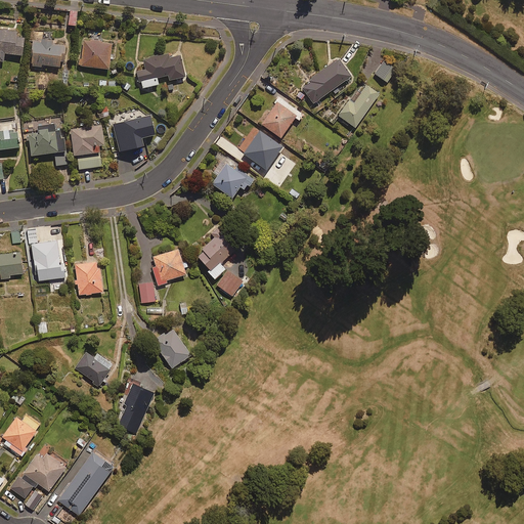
[(17,32),(0,30),(0,61),(4,62),(5,54),(24,56),(25,38),(17,38),(17,32)]
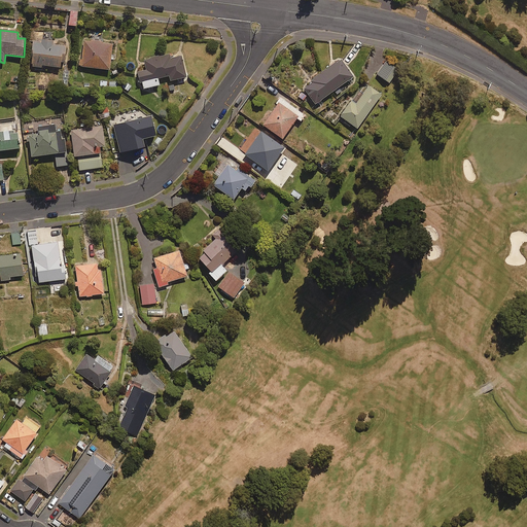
[(113,44),(85,40),(82,67),(110,70),(113,44)]
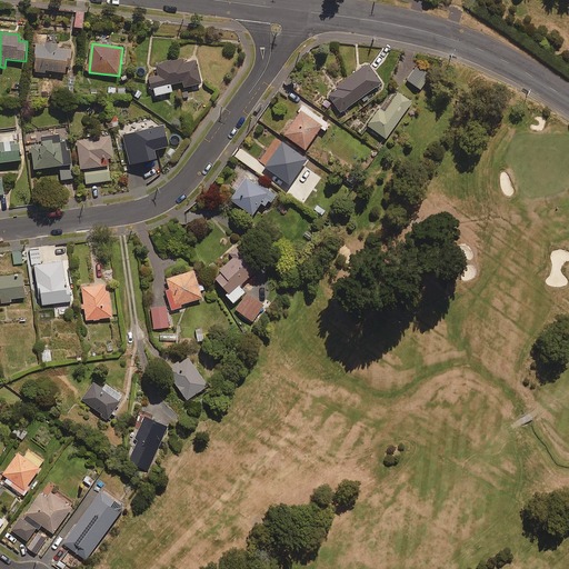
[(35,71),(37,71),(37,73),(46,73),(46,71),(67,73),(67,67),(71,67),(72,50),(58,49),(59,46),(37,45),(35,71)]
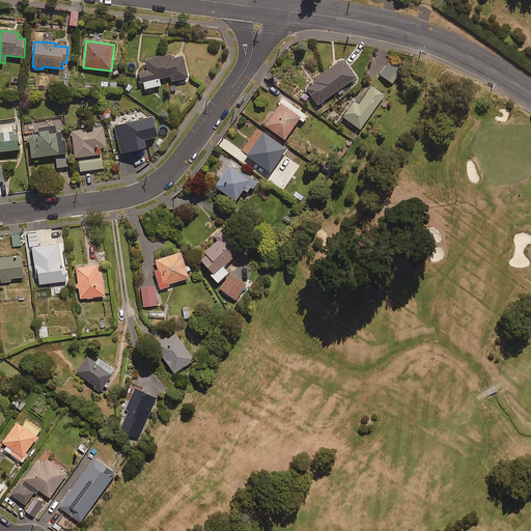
[(145,84),(146,90),(162,86),(161,81),(172,79),(172,83),(189,79),(184,57),(171,59),(170,56),(145,61),(147,72),(140,74),(142,85),(145,84)]
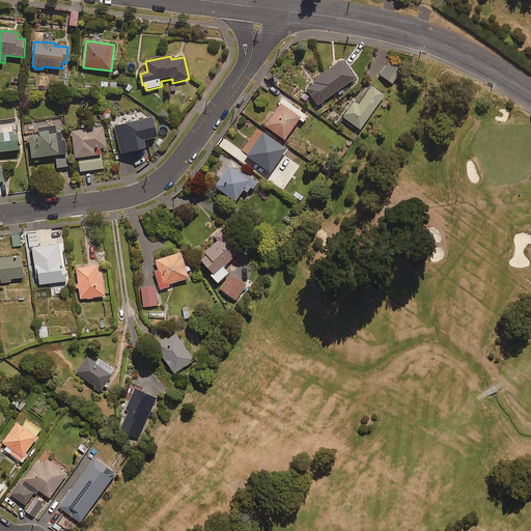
[(318,106),(337,92),(340,95),(345,91),(342,88),(357,78),(343,60),(305,88),(318,106)]
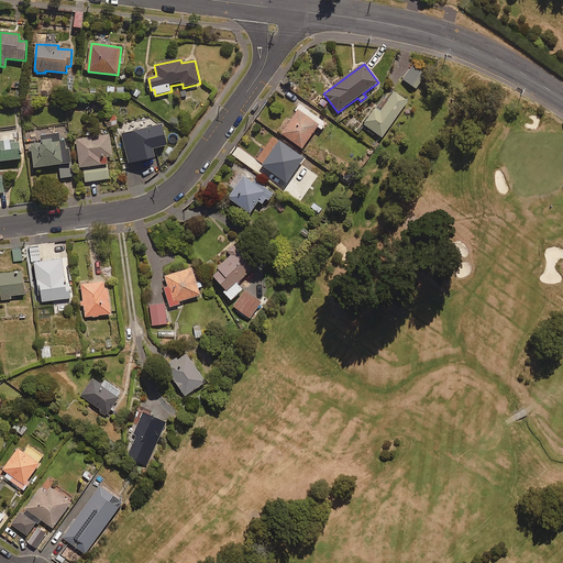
[(427,76),(414,67),(404,80),(416,89),(427,76)]
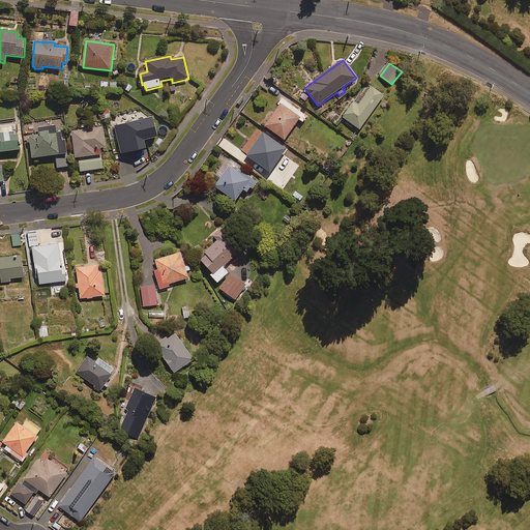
[(124,81),(121,87),(129,92),(133,86),(124,81)]
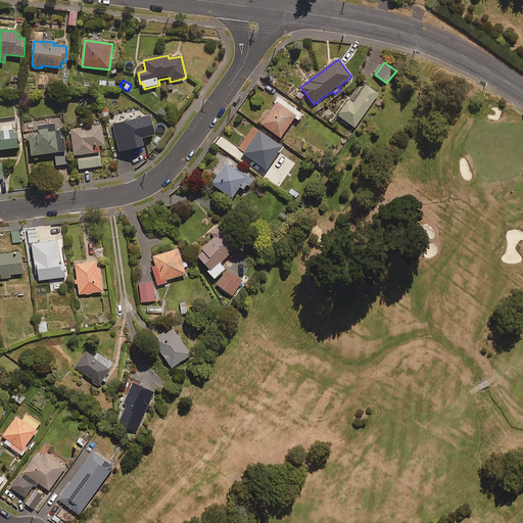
[(338,115),(343,120),(341,122),(347,126),(348,124),(355,128),(379,95),(367,86),(354,103),(349,100),(338,115)]
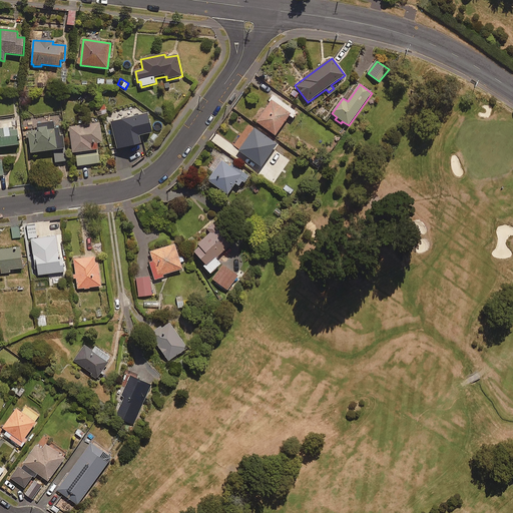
[(268,103),(270,104),(257,122),(276,136),(291,116),(294,118),(298,113),(273,95),(268,103)]
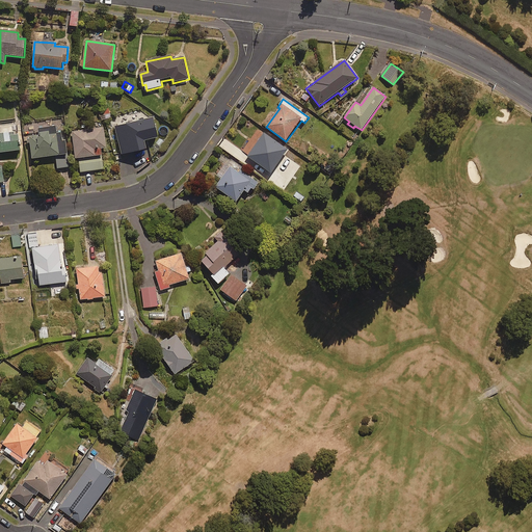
[(159,138),(154,118),(116,128),(123,156),(148,150),(145,141),(159,138)]
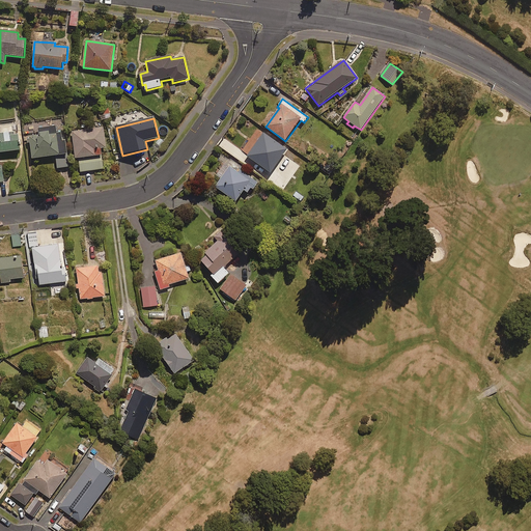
[(70,167),(63,124),(38,128),(39,135),(30,137),(32,159),(56,156),(58,169),(70,167)]
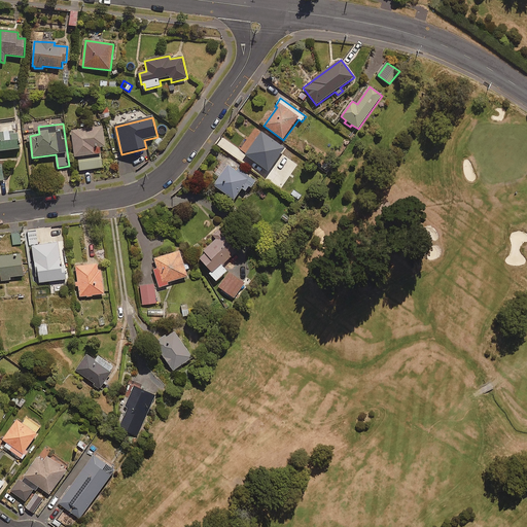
[(72,131),(75,157),(78,156),(80,171),(104,168),(101,147),(105,146),(103,127),(72,131)]
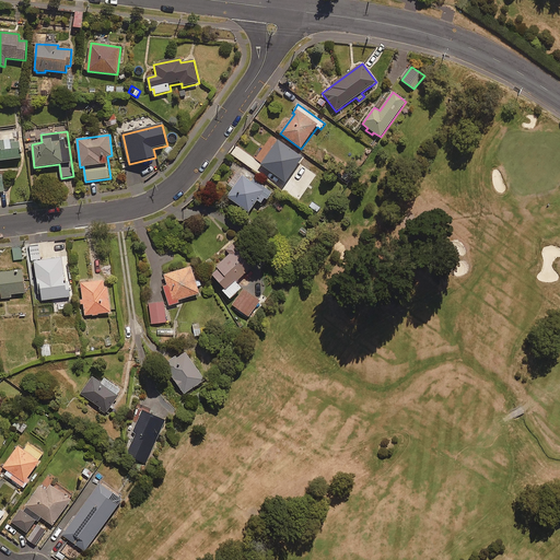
[(0,161),(22,159),(19,139),(0,140),(0,161)]
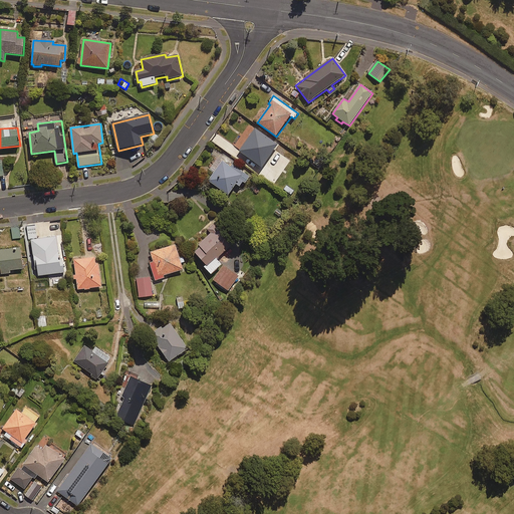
[(240,152),(249,158),(247,161),(252,165),(254,162),(262,168),(278,146),(256,130),(240,152)]
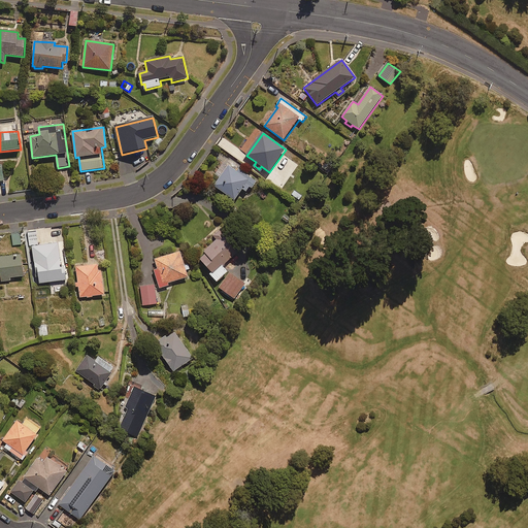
[(255,182),(229,164),(215,187),(235,200),(242,190),(248,193),(255,182)]
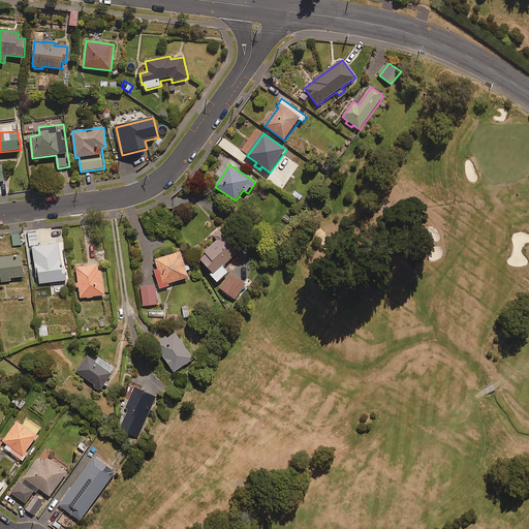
[(294,190),(291,194),(300,201),(304,196),(294,190)]
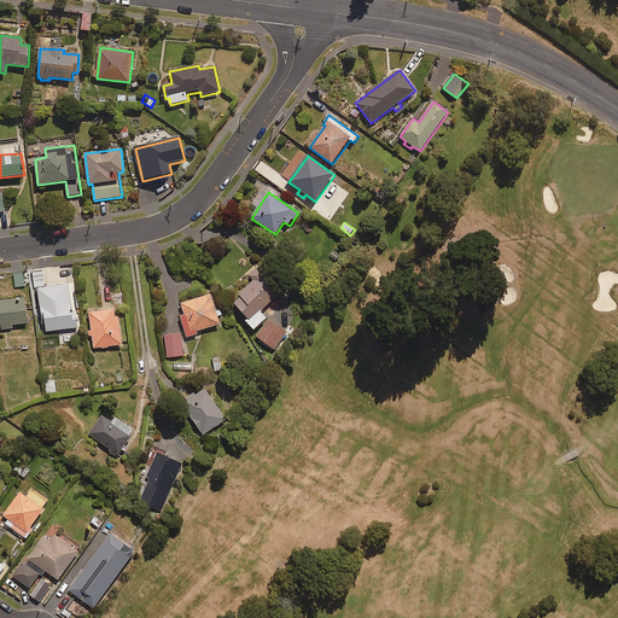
[(42,270),(31,270),(33,287),(44,286),(42,270)]
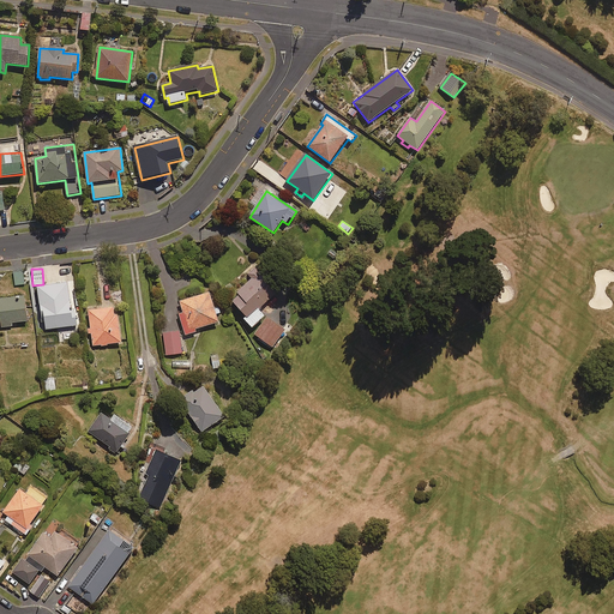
[(23,270),(13,271),(14,286),(24,284),(23,270)]
